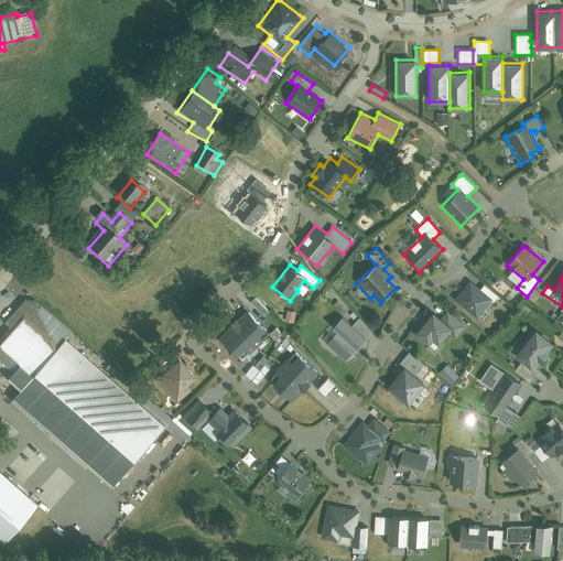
[(471,282),(454,301),(476,320),(490,303),(500,312),(507,304),(484,286),(480,290),(471,282)]
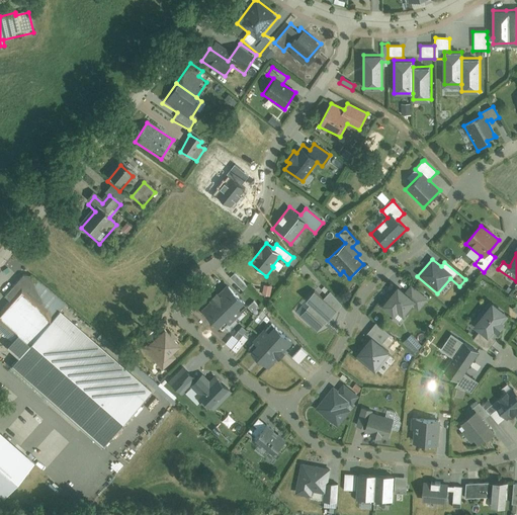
[(495,274),(490,270),(486,274),(491,279),(495,274)]
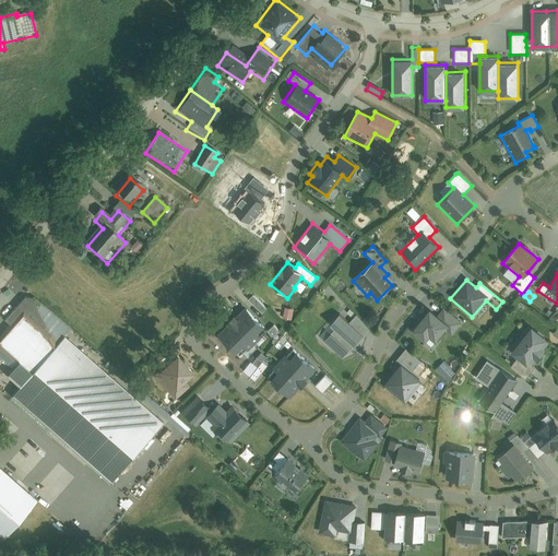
[(20,387),(11,395),(110,485),(163,423),(63,335),(54,349),(31,296),(23,297),(4,320),(12,326),(0,339),(0,347),(15,363),(9,375),(20,387)]
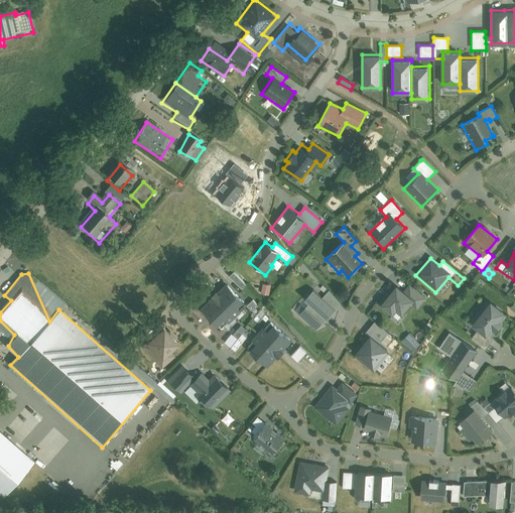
[(247,285),(233,273),(229,278),(242,290),(247,285)]
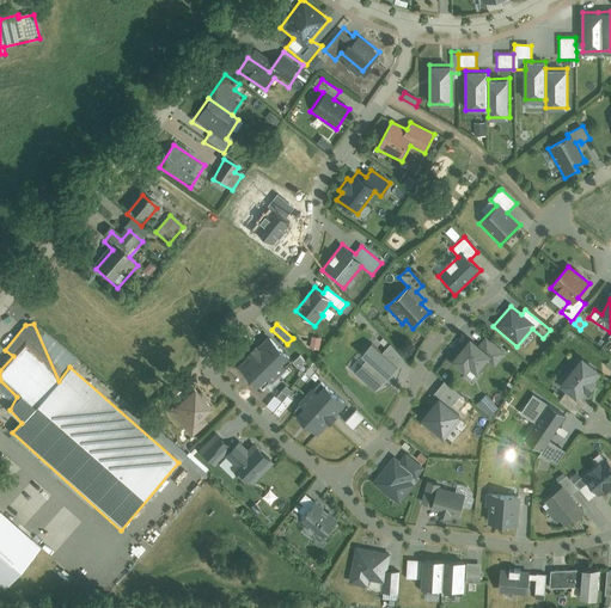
[(288,356),(269,336),(257,347),(256,344),(246,352),(250,356),(239,367),(262,392),(285,369),(280,364),(288,356)]
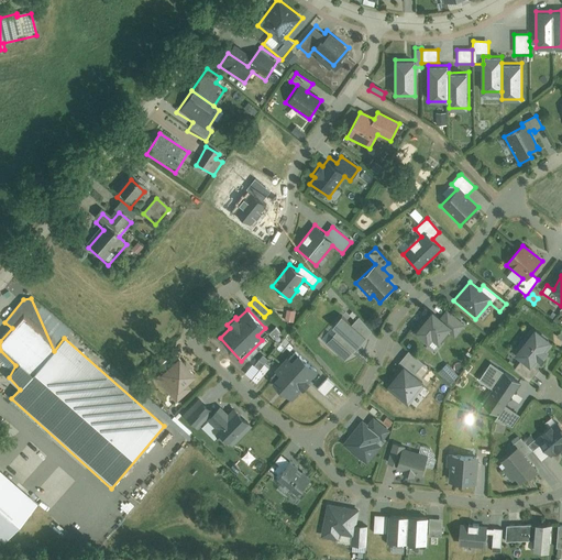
[(431,310),(412,336),(430,348),(432,344),(439,349),(449,336),(454,339),(464,325),(448,313),(443,319),(431,310)]
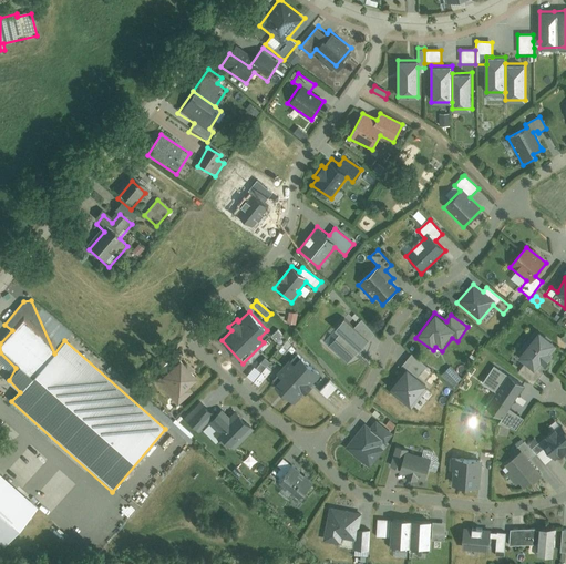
[(340,334),(328,347),(346,365),(354,356),(359,351),(376,335),(361,320),(354,328),(343,318),(333,328),(340,334)]
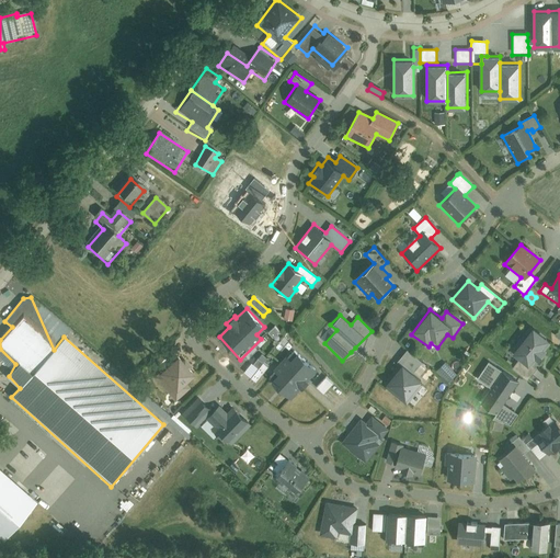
[(550,339),(534,326),(512,353),(521,360),(512,371),(527,383),(537,371),(533,367),(546,350),(543,348),(550,339)]
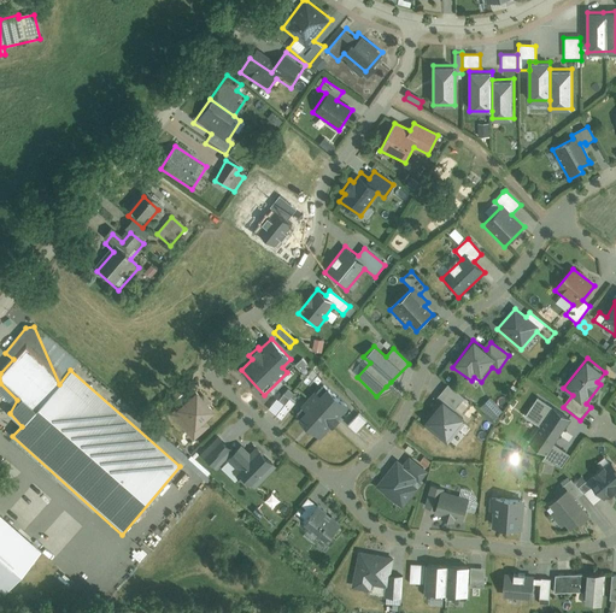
[(303,359),(294,366),(299,371),(308,365),(303,359)]
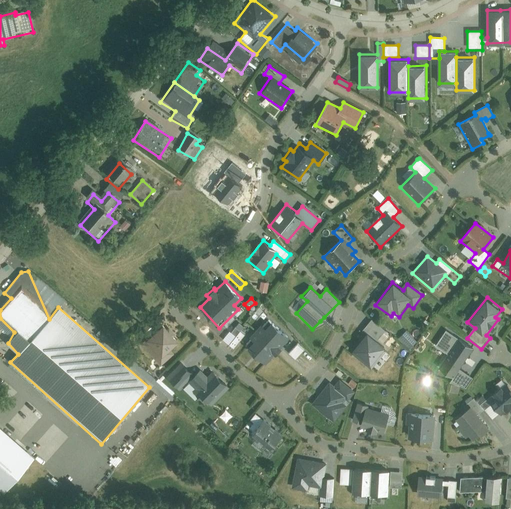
[(267,316),(259,309),(255,314),(263,321),(267,316)]
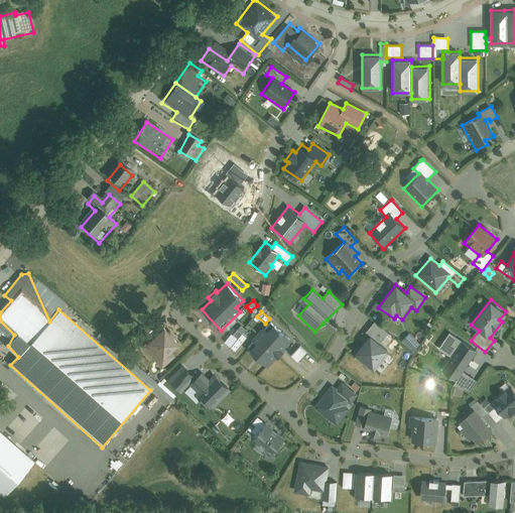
[(179,344),(163,327),(161,329),(155,322),(141,335),(148,342),(139,350),(160,372),(175,358),(169,353),(179,344)]
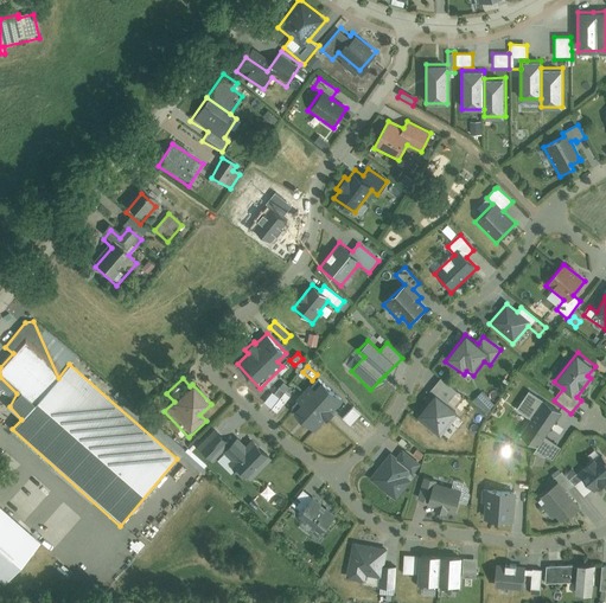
[(440,379),(429,392),(434,396),(418,415),(420,416),(418,419),(440,438),(457,418),(454,416),(458,411),(448,403),(457,393),(440,379)]
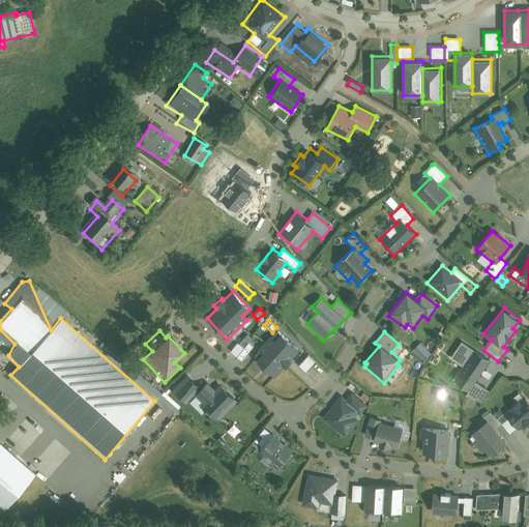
[(270,338),(252,357),(275,378),(300,352),(280,332),(273,340),(270,338)]
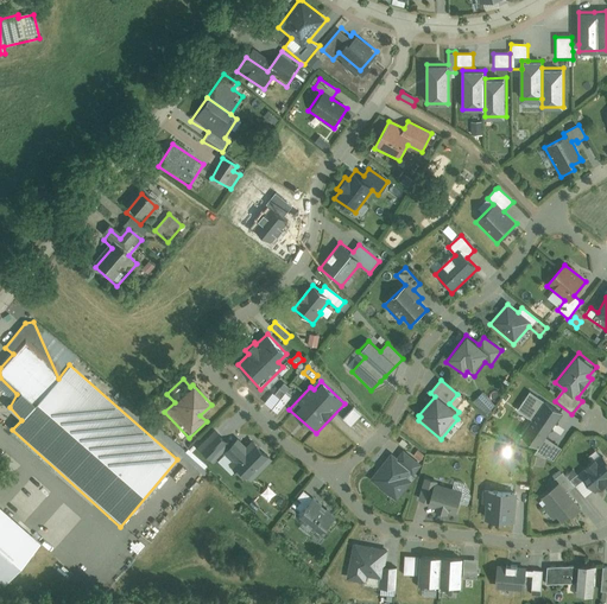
[(291,398),(279,389),(274,396),(279,400),(272,409),(279,414),(291,398)]
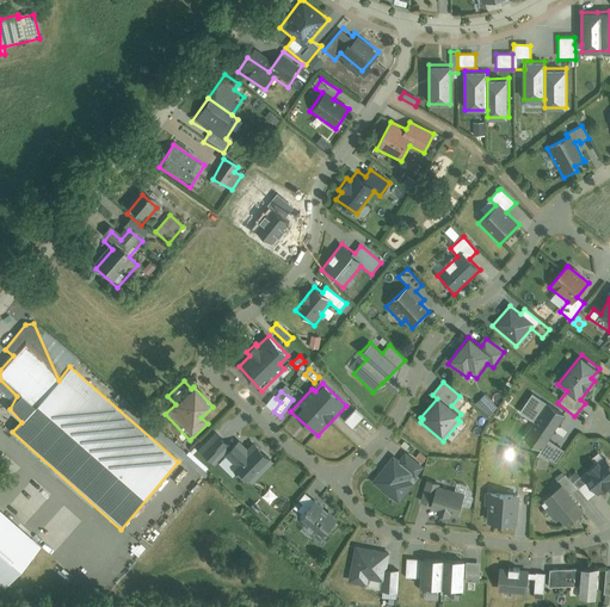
[(484,397),(475,404),(487,417),(495,410),(484,397)]
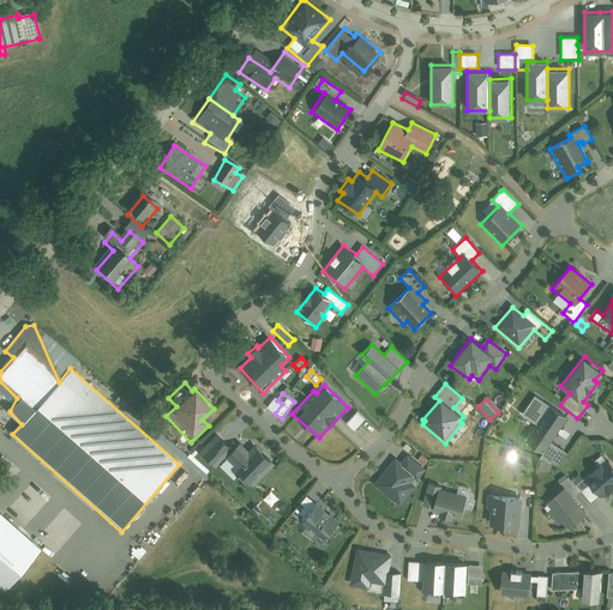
[(568,421),(535,399),(522,418),(536,427),(524,442),(545,456),(539,463),(559,467),(566,456),(551,445),(568,421)]
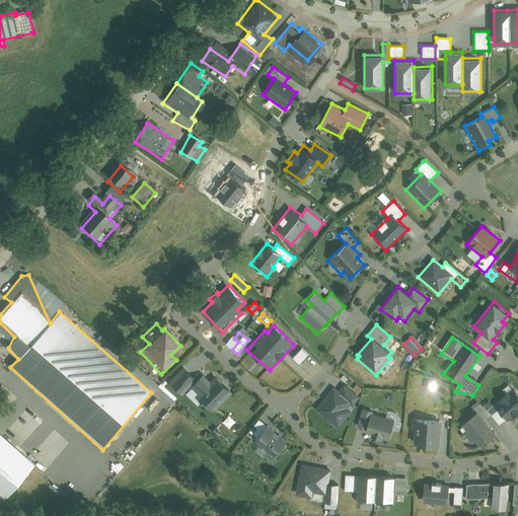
[(308,357),(301,350),(292,360),(299,367),(308,357)]
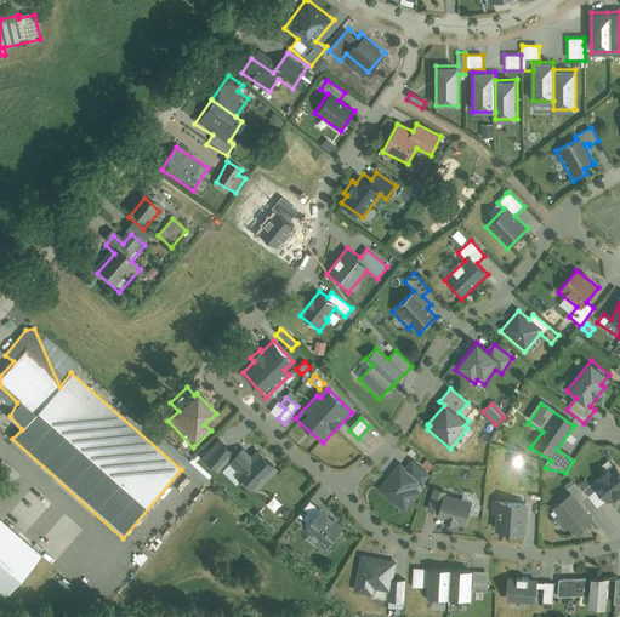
[(233,450),(220,439),(202,462),(214,472),(233,450)]
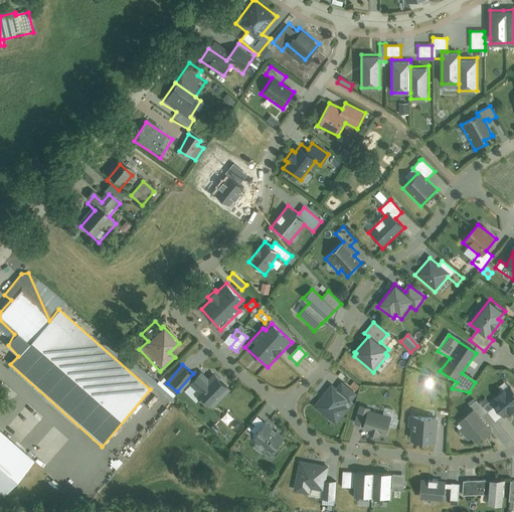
[(208,379),(200,371),(191,380),(199,388),(193,394),(205,406),(208,404),(213,409),(231,390),(213,373),(208,379)]
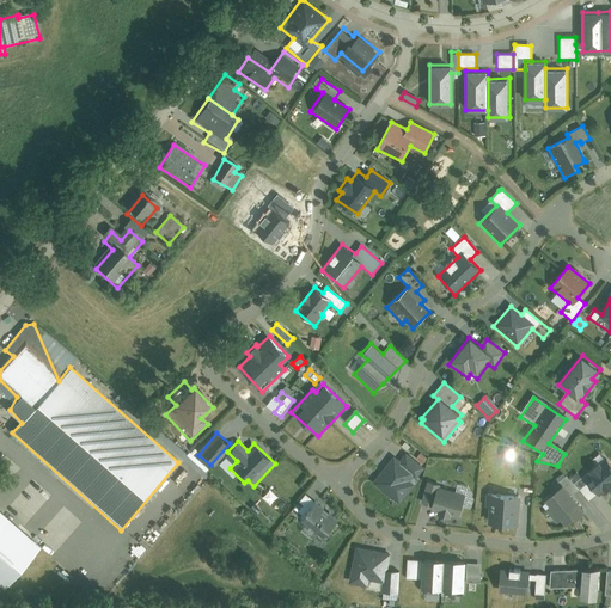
[(423,468),(408,456),(403,462),(395,456),(372,486),(399,507),(414,486),(409,483),(411,479),(415,480),(423,468)]
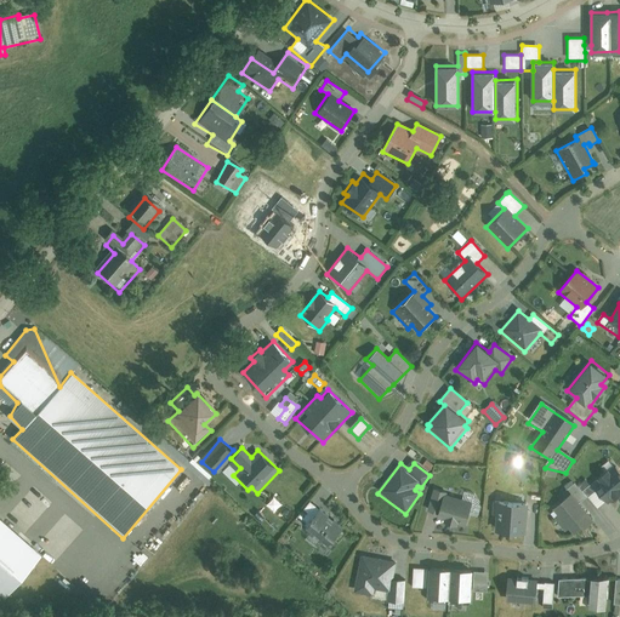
[(619,474),(612,464),(590,483),(608,503),(619,492),(619,474)]
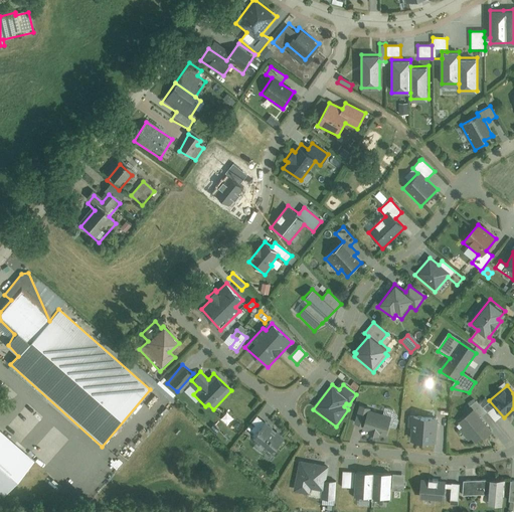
[(483,407),(477,400),(466,410),(468,413),(458,422),(463,429),(459,433),(468,443),(472,440),(476,446),(493,431),(481,416),(486,412),(483,407)]
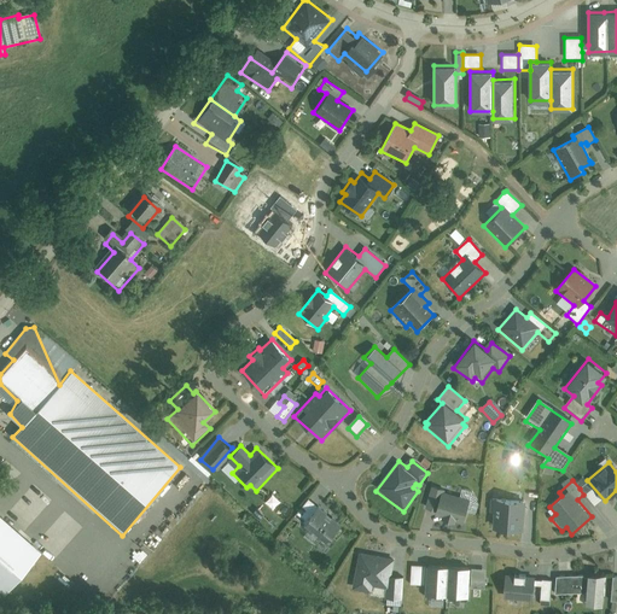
[(587,483),(580,489),(583,495),(585,496),(592,490),(587,483)]
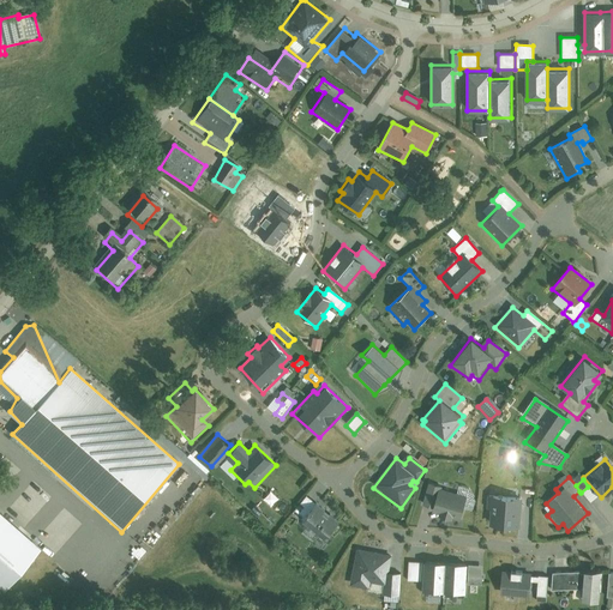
[(440,487),(428,483),(422,507),(432,509),(431,513),(461,520),(467,495),(440,489),(440,487)]
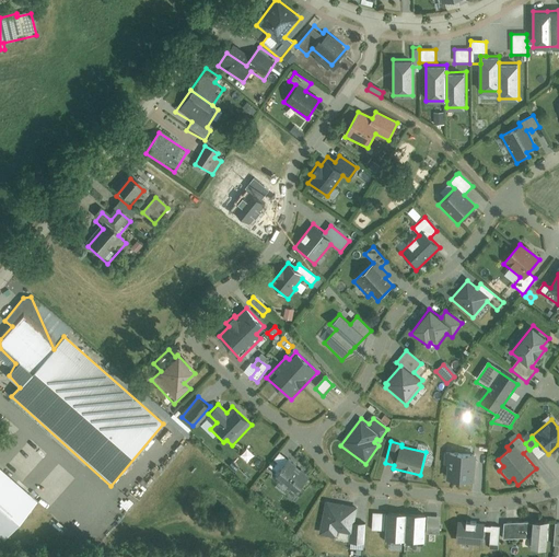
[(475,453),(444,452),(444,465),(447,465),(446,482),(474,483),(475,453)]
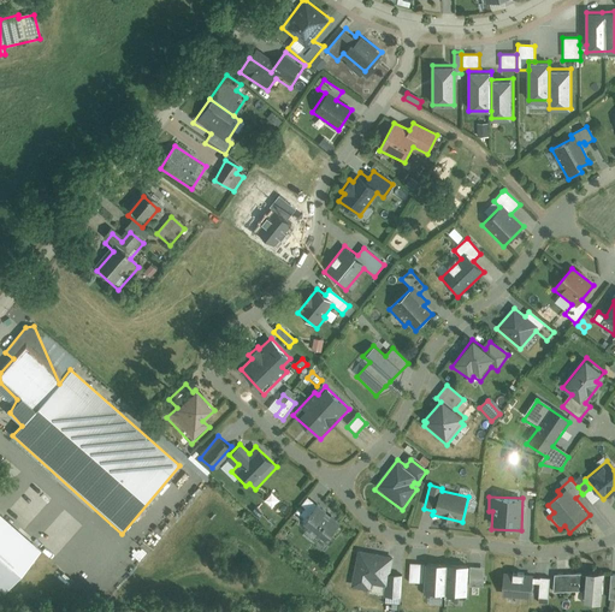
[(341,524),(317,505),(307,498),(293,516),(307,528),(306,530),(318,540),(320,536),(326,541),(341,524)]
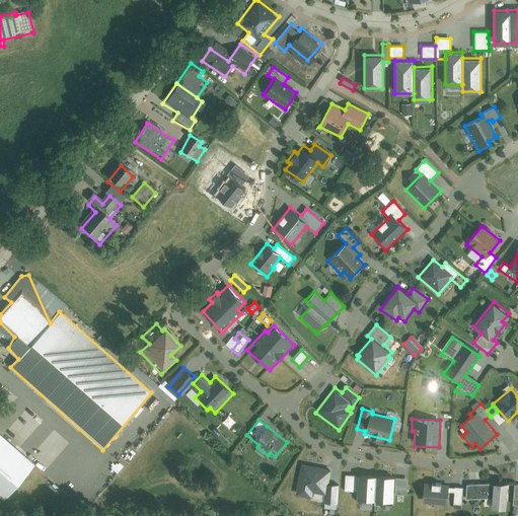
[(328,469),(300,466),(297,497),(311,499),(312,493),(324,495),(323,503),(337,504),(339,486),(326,484),(328,469)]
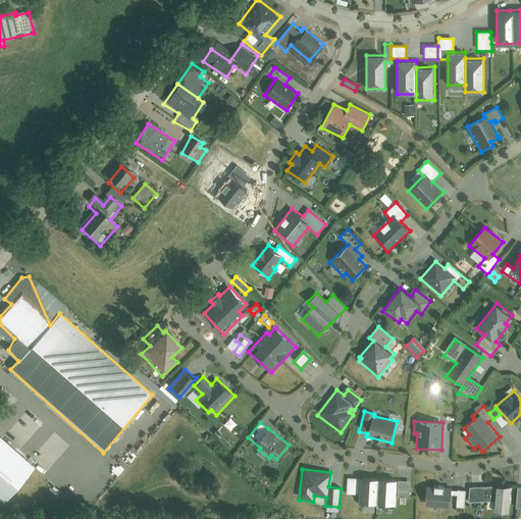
[(359,479),(348,479),(347,496),(359,497),(358,508),(377,509),(378,478),(359,477),(359,479)]
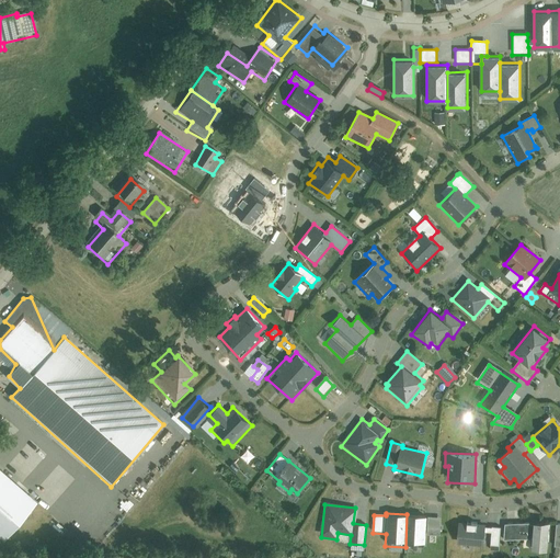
[(440,536),(441,519),(426,517),(426,514),(407,514),(406,547),(424,547),(424,536),(440,536)]
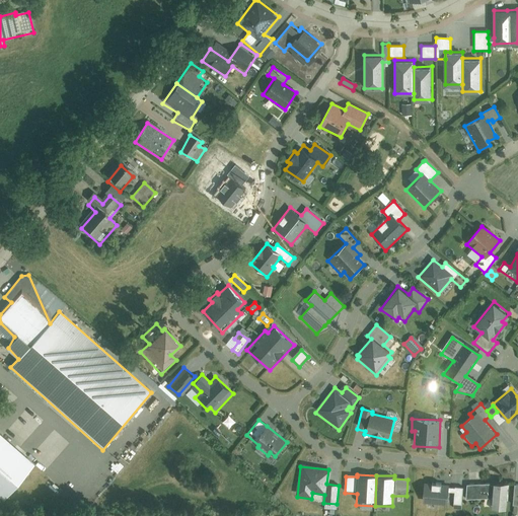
[(432,485),(424,485),(423,505),(447,506),(448,493),(454,494),(454,504),(462,504),(462,489),(448,488),(448,485),(442,485),(442,482),(432,482),(432,485)]
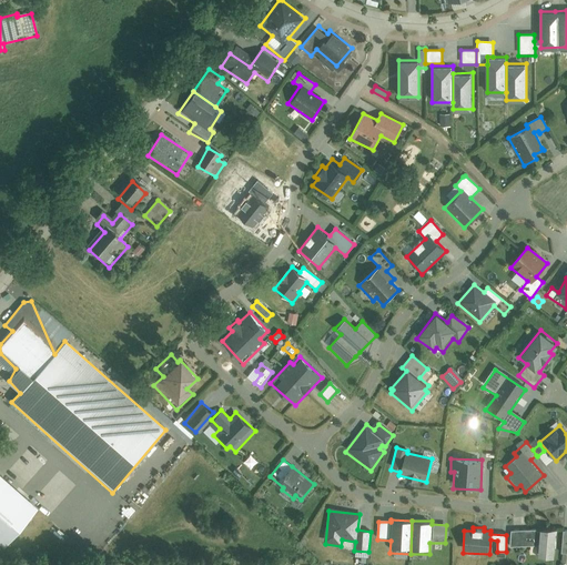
[(510,532),(509,547),(538,545),(538,556),(554,557),(556,527),(539,528),(539,531),(510,532)]
